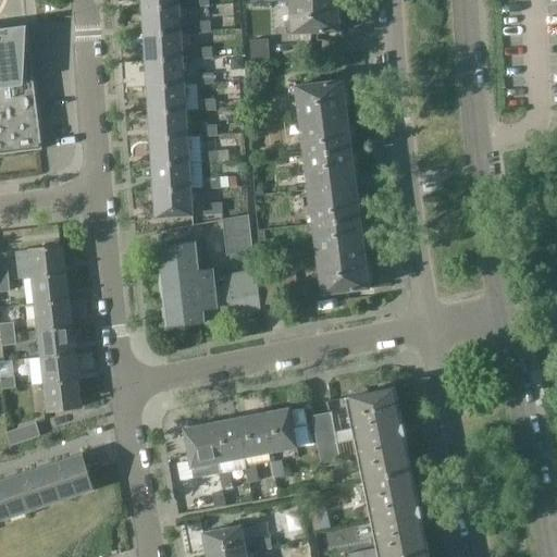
[(141,0),(143,10),(178,8),(177,0),(141,0)]
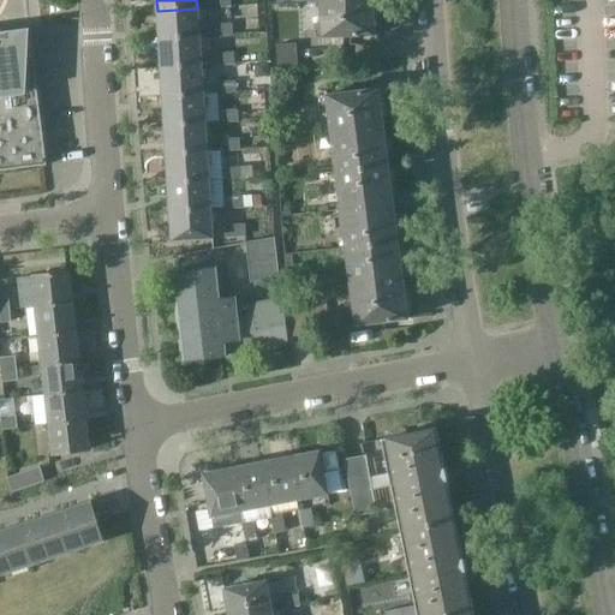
[(230,0),(210,0),(212,10),(231,9),(230,0)]
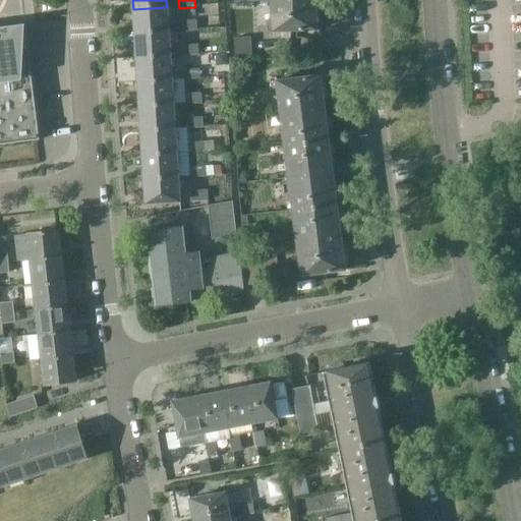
[(317,30),(316,0),(271,0),(273,32),(317,30)]
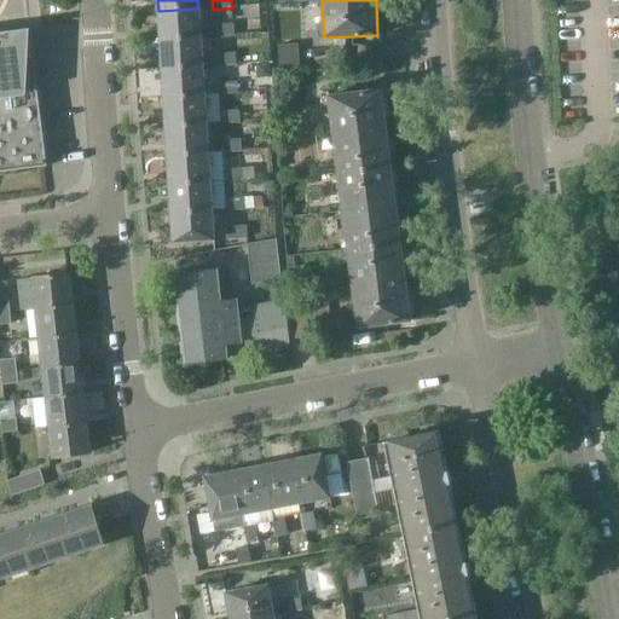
[(158,11),(161,40),(201,38),(198,9),(158,11)]
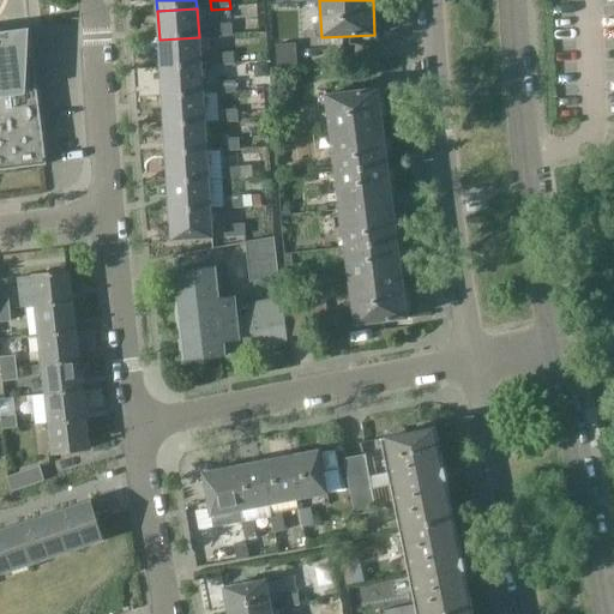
[(232,25),(212,26),(214,38),(233,37),(232,25)]
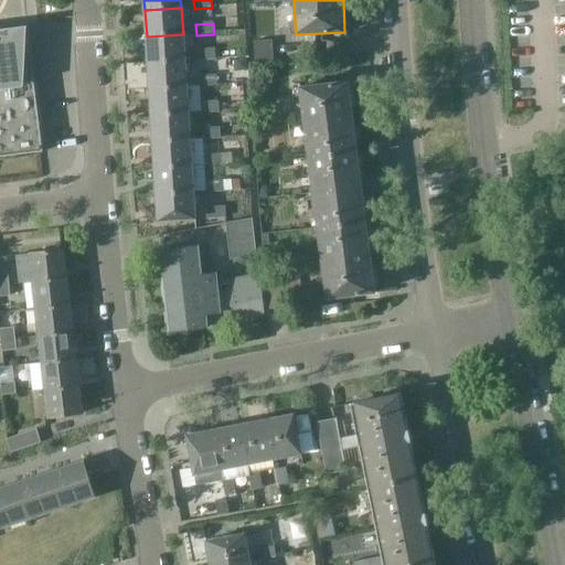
[(0,157),(43,152),(31,51),(19,52),(18,44),(21,44),(22,29),(28,29),(28,27),(0,30),(0,157)]
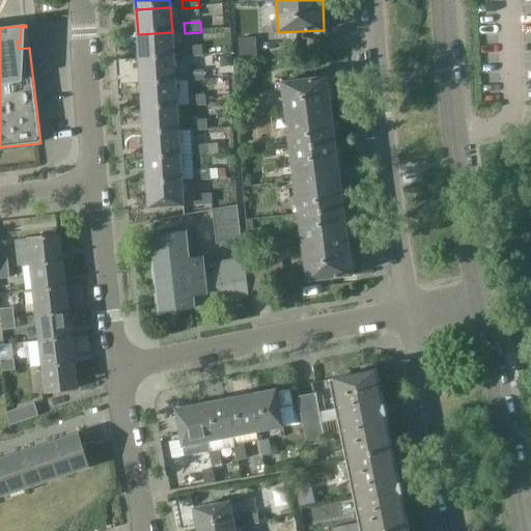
[(138,34),(139,59),(173,57),(172,32),(138,34)]
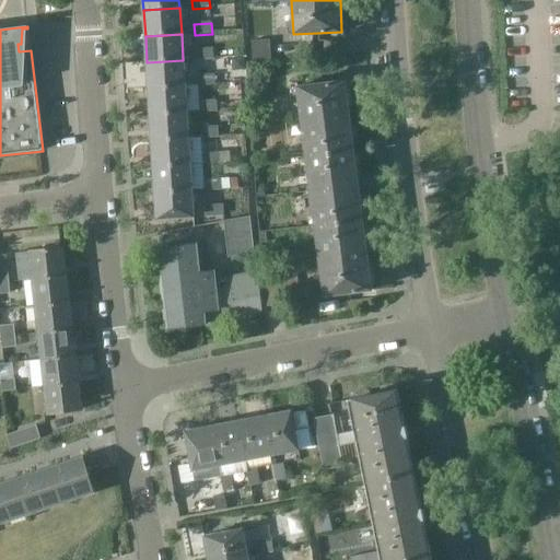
[(213,49),(196,50),(196,61),(214,60),(213,49)]
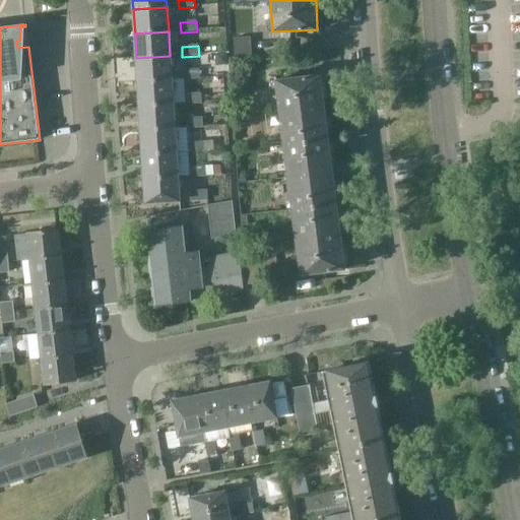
[(217,62),(221,65),(229,64),(228,53),(217,54),(217,62)]
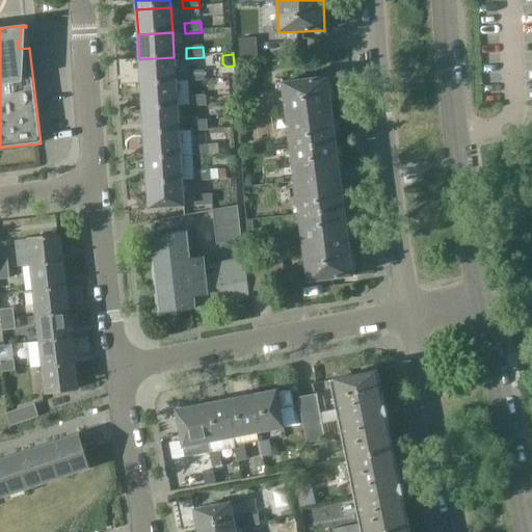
[(174,57),(139,59),(141,84),(176,82),(174,57)]
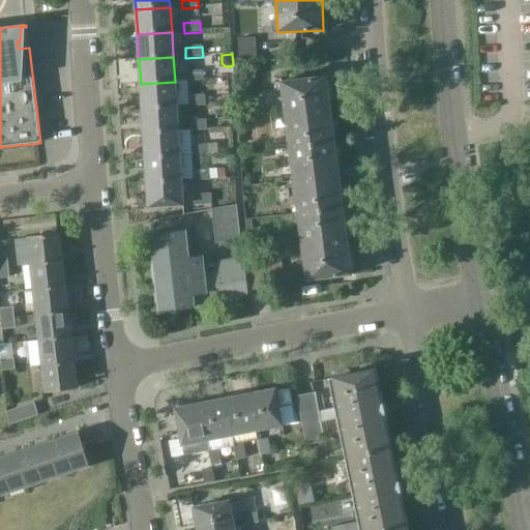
[(204,71),(186,72),(187,84),(204,83),(204,71)]
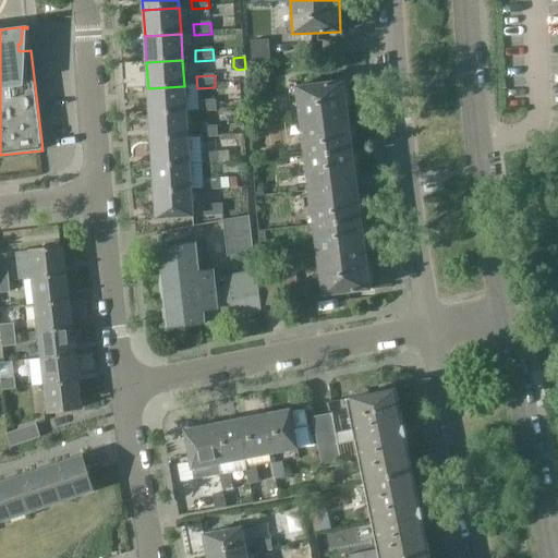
[(352,150),(343,81),(295,85),(305,157),(352,150)]
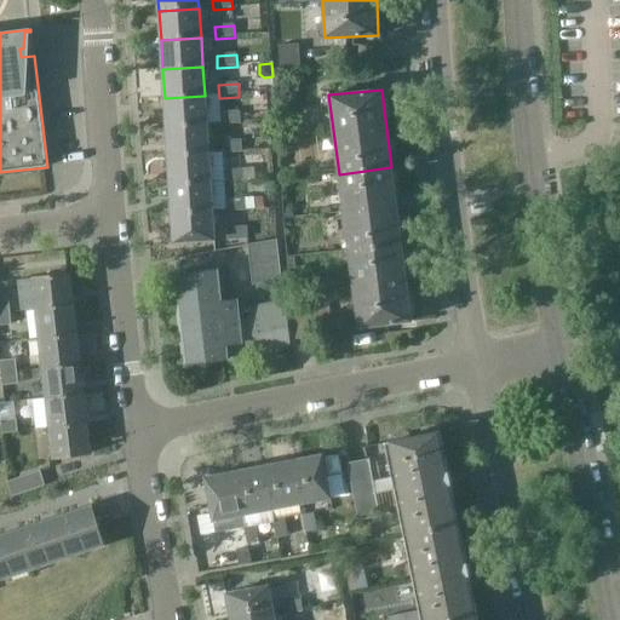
[(165,98),(166,127),(206,125),(205,96),(165,98)]
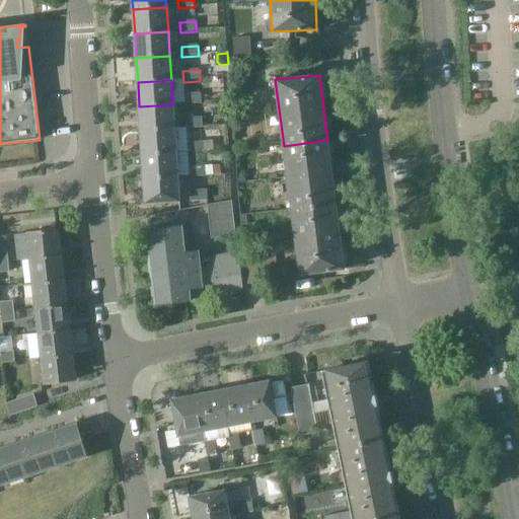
[(201,94),(184,95),(184,105),(202,104),(201,94)]
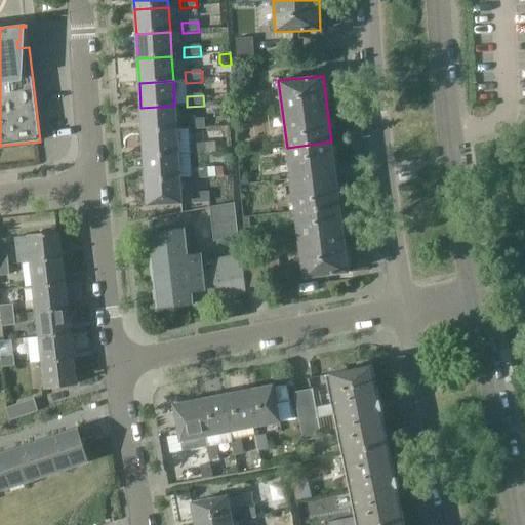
[(140,108),(143,132),(176,130),(174,106),(140,108)]
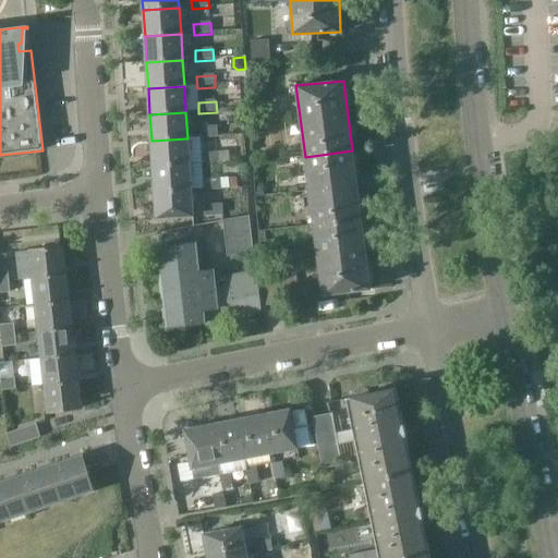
[(218,128),(199,129),(201,140),(218,138),(218,128)]
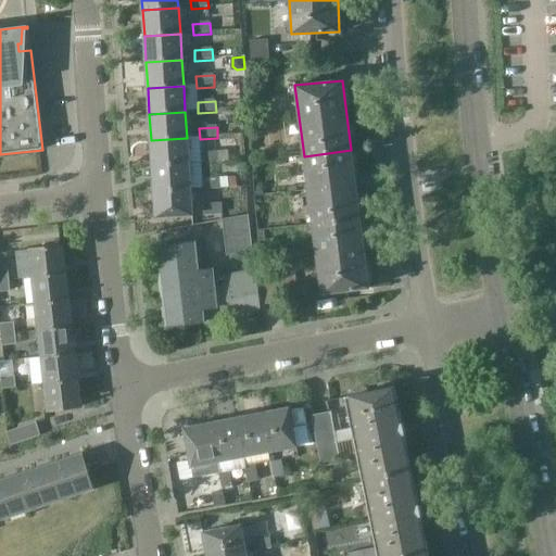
[(151,140),(152,166),(189,164),(187,138),(151,140)]
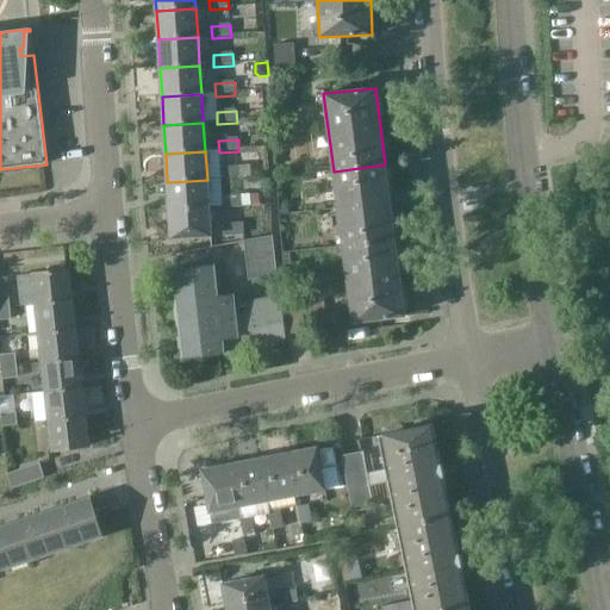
[(334,172),(343,247),(396,241),(385,165),(334,172)]
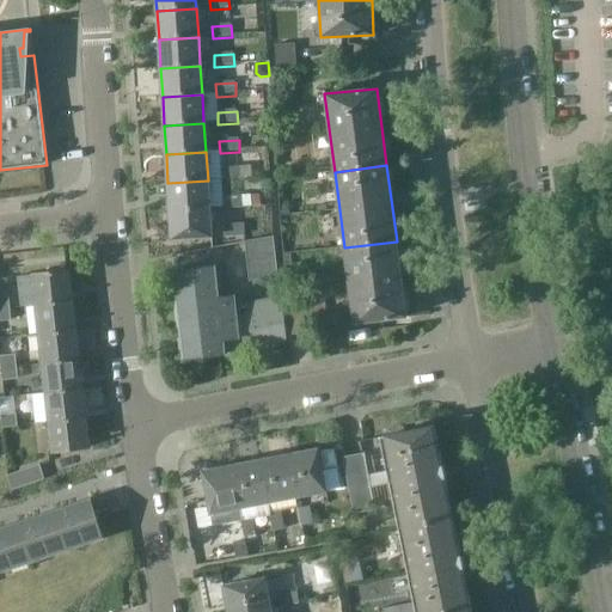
[(242,181),(240,169),(220,170),(221,182),(242,181)]
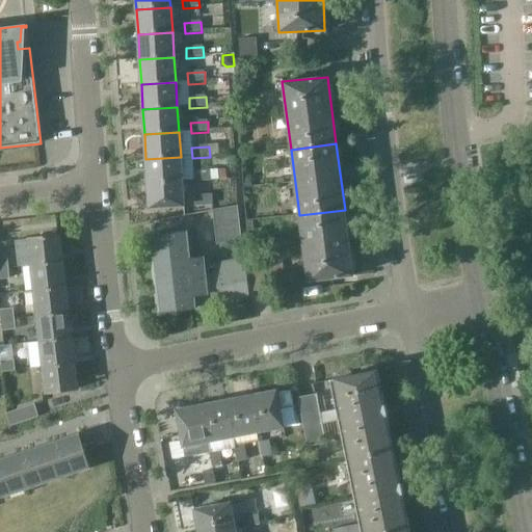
[(181,157),(145,159),(148,184),(182,182),(181,157)]
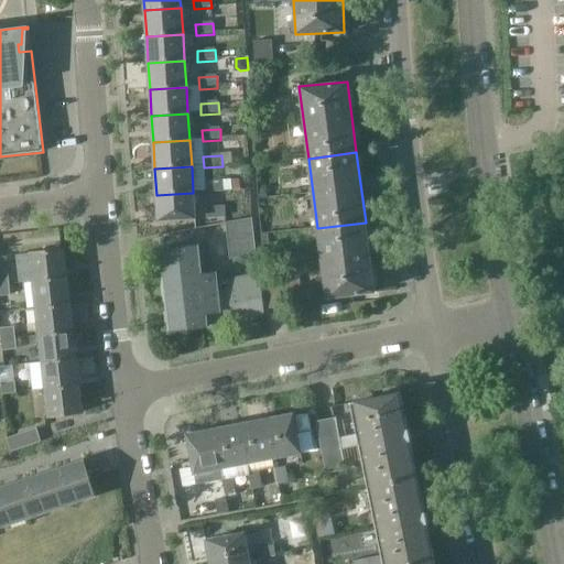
[(232,181),(205,183),(206,194),(232,193),(232,181)]
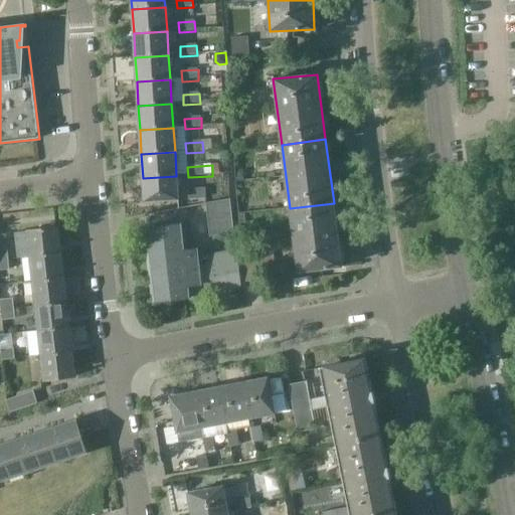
[(176,176),(143,178),(145,202),(178,200),(176,176)]
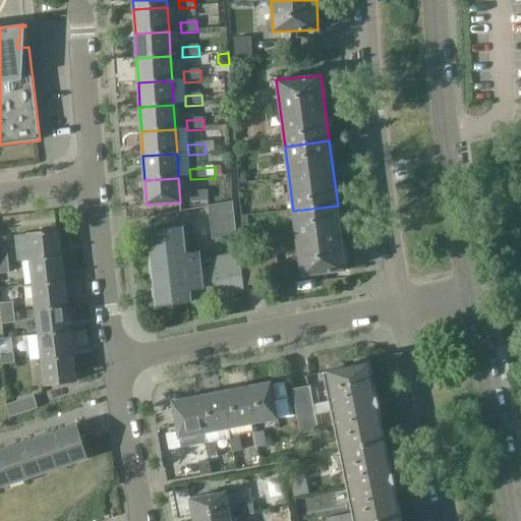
[(191,191),(192,201),(208,200),(207,189),(191,191)]
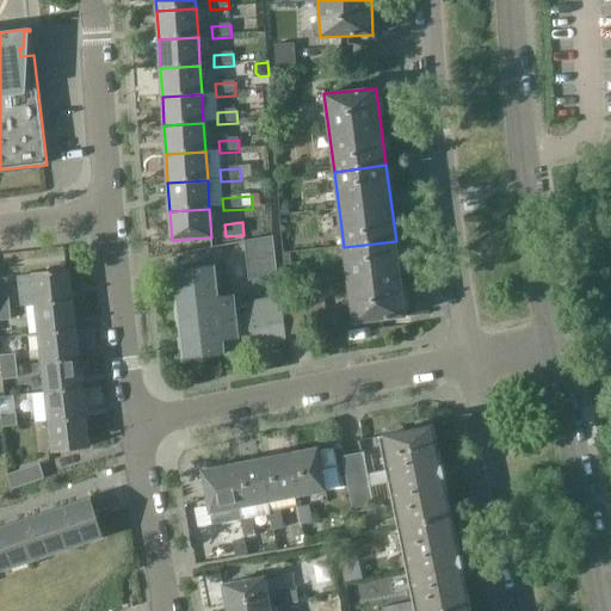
[(250,279),(278,277),(273,236),(244,241),(250,279)]
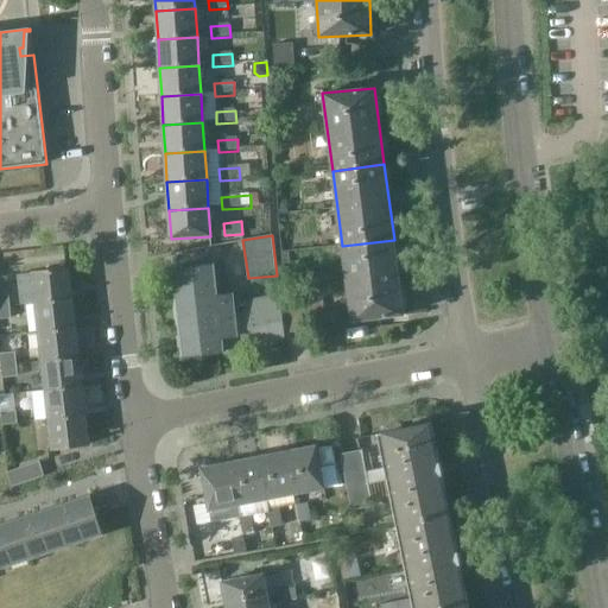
[(352,322),(379,318),(404,315),(394,240),(342,246),(352,322)]
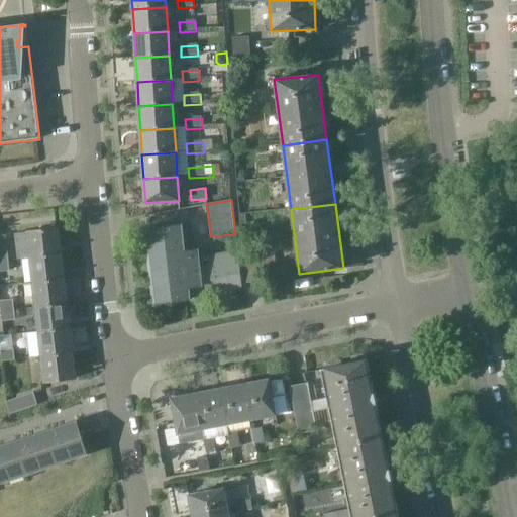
[(188,288),(199,287),(201,295),(240,288),(237,252),(217,255),(209,257),(210,266),(200,268),(198,252),(186,253),(182,225),(145,229),(146,231),(147,231),(156,302),(154,302),(154,304),(189,300),(188,288)]
